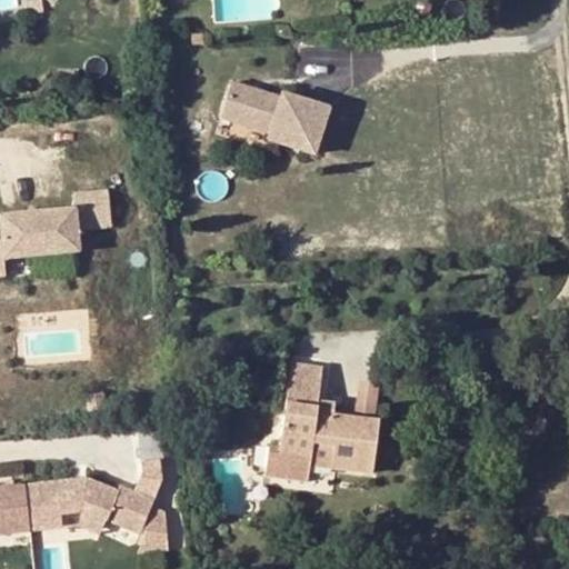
[(276,98),(226,85),(216,120),(266,133),(265,140),(311,152),(325,106),(277,93),(276,98)]
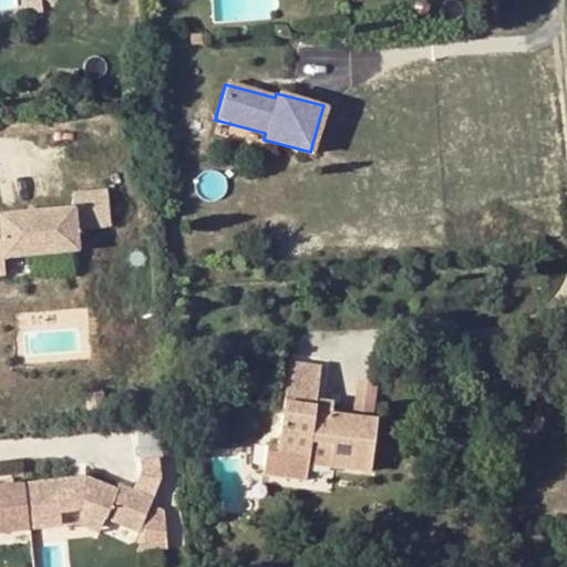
[(0,239),(0,274),(11,274),(10,257),(84,250),(82,228),(119,225),(115,189),(113,189),(112,185),(79,188),(80,207),(7,214),(9,239),(0,239)]
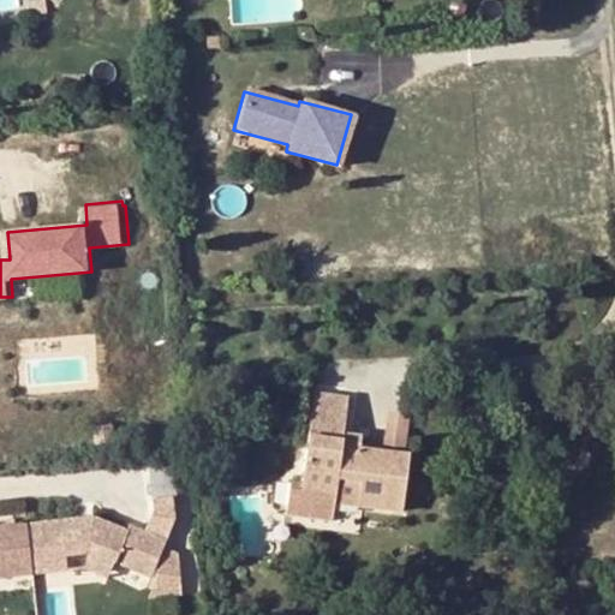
[(342,435),(347,396),(314,393),(300,483),(290,483),(286,517),(332,521),(334,502),(336,478),(359,481),(357,505),(401,512),(408,454),(358,447),(360,437),(342,435)]
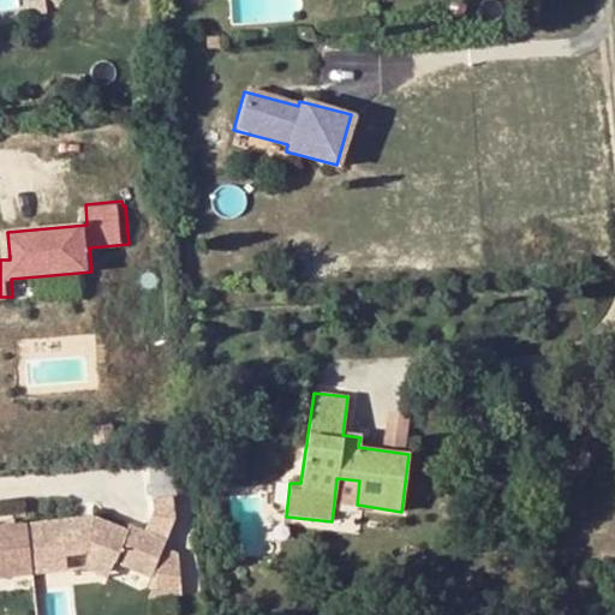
[(408,442),(413,412),(393,408),(387,439),(408,442)]
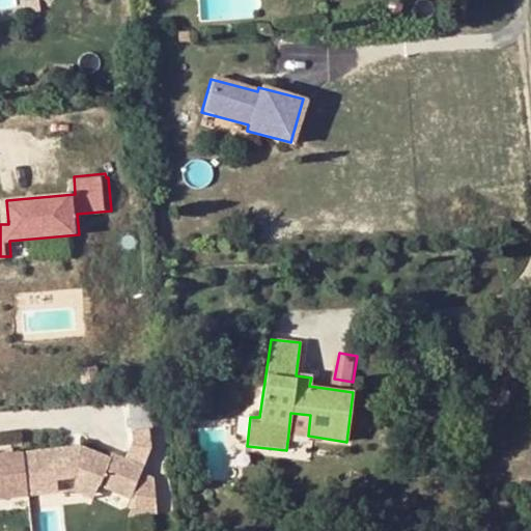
[(290,413),(288,434),(308,436),(310,415),(290,413)]
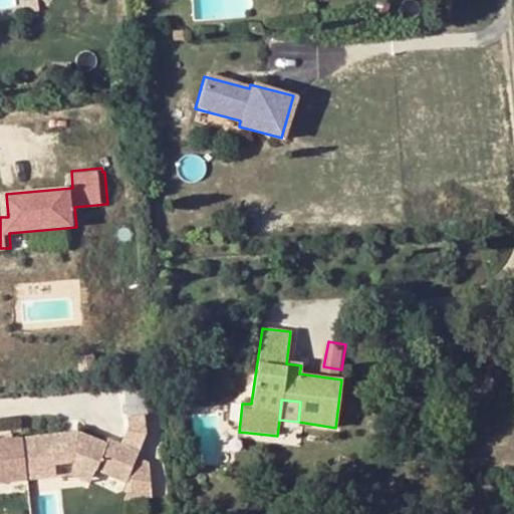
[(0,481),(18,480),(47,477),(46,465),(66,464),(63,470),(82,479),(86,471),(116,484),(130,454),(99,441),(97,445),(69,432),(13,439),(0,440),(0,481)]
